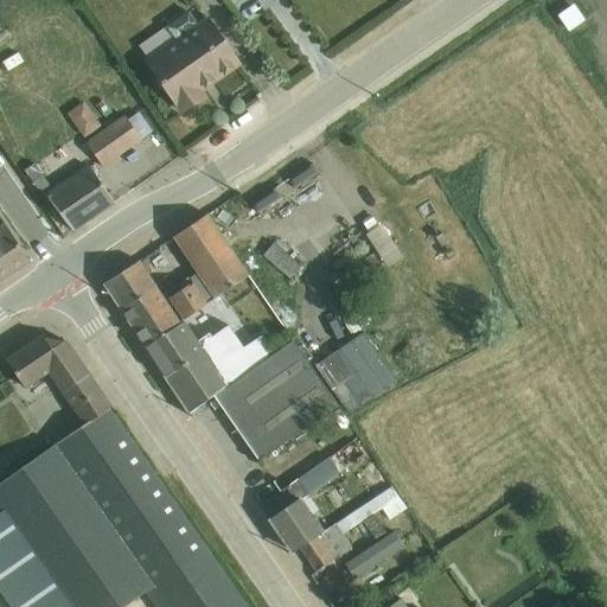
[(573,8),(560,17),(569,30),(582,21),(573,8)]
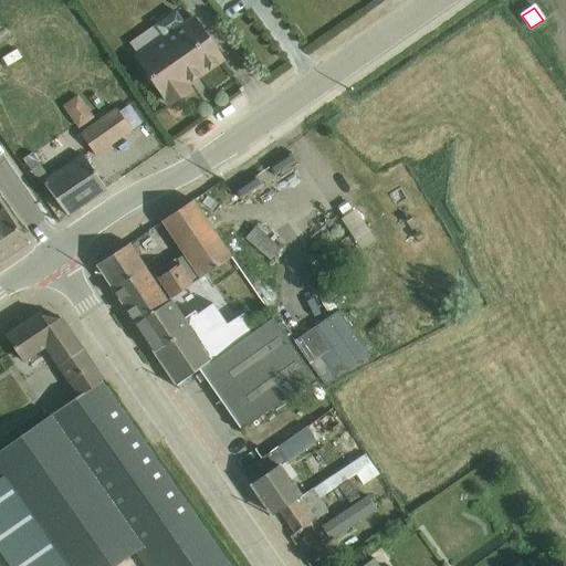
[(164,38),(136,58),(169,105),(189,91),(186,86),(222,61),(192,18),(185,23),(176,12),(156,27),(164,38)]
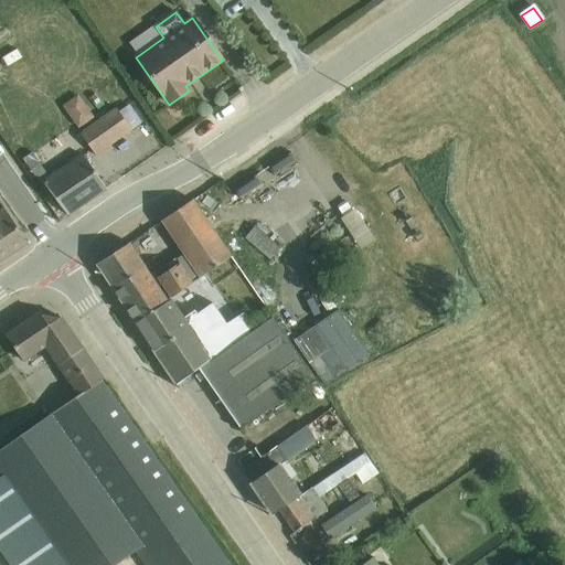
[(78,96),(62,107),(77,130),(94,118),(78,96)]
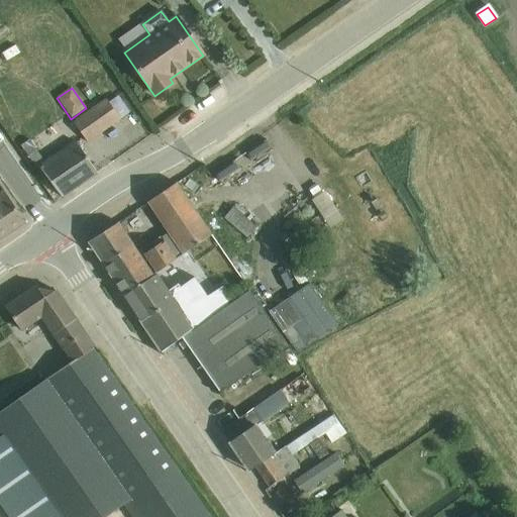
[(108,102),(120,120),(129,113),(117,96),(108,102)]
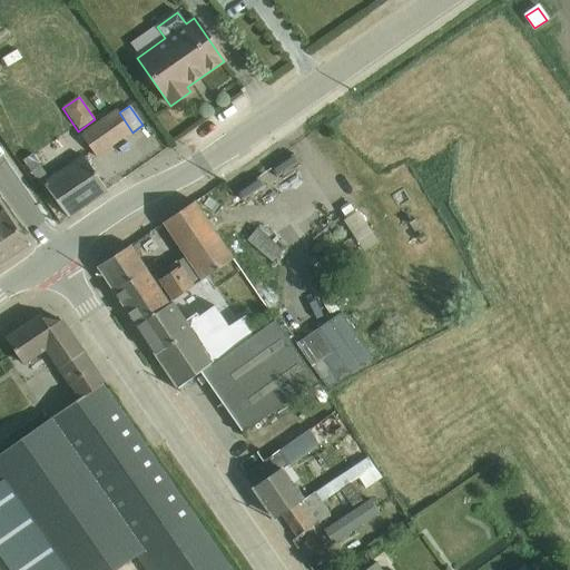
[(133,133),(119,112),(117,109),(80,135),(96,158),(133,133)]
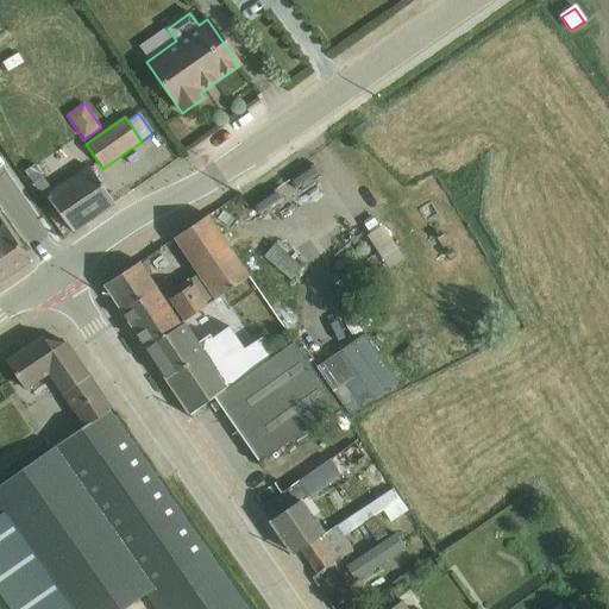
[(88,168),(46,198),(73,233),(114,205),(88,168)]
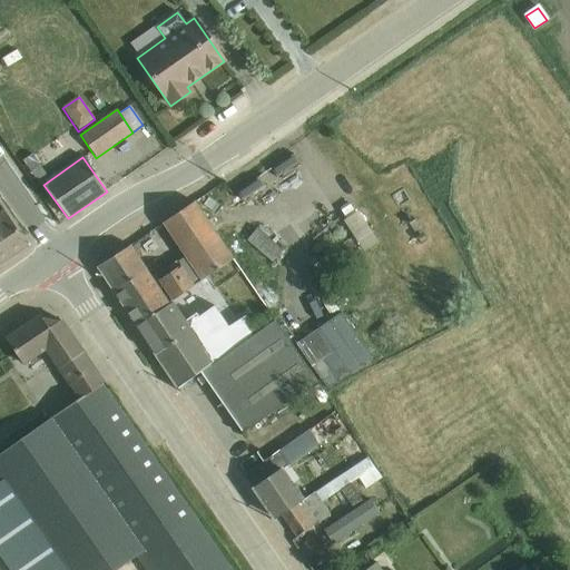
[(293,179),(277,188),(285,202),(301,192),(293,179)]
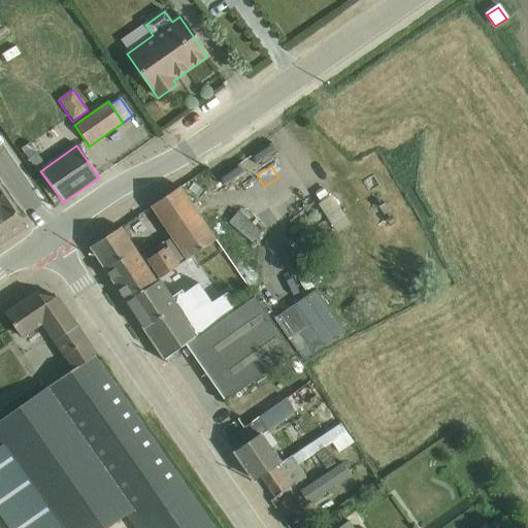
[(127,302),(160,279),(216,241),(180,188),(151,208),(170,237),(140,258),(121,228),(90,248),(127,302)]
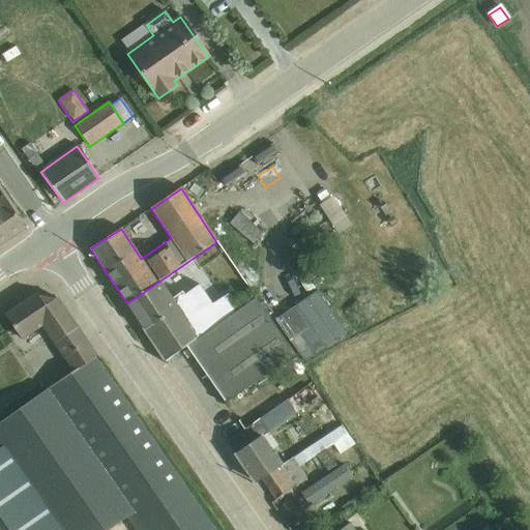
[(0,245),(25,229),(7,201),(0,205),(0,245)]
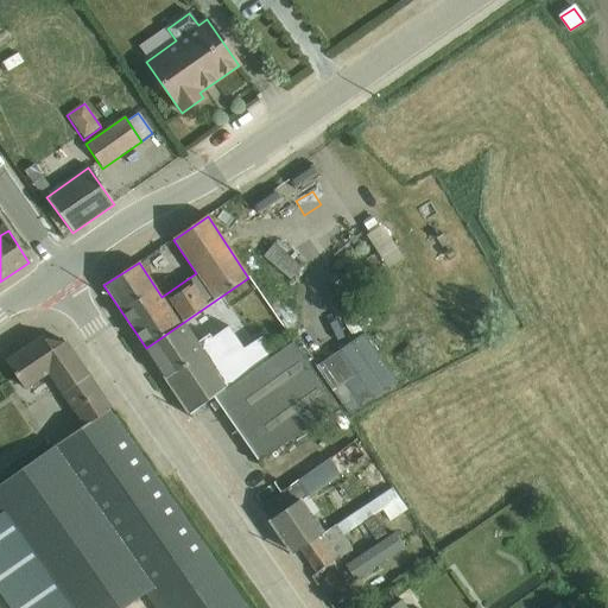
[(274,245),(264,258),(290,280),(301,267),(274,245)]
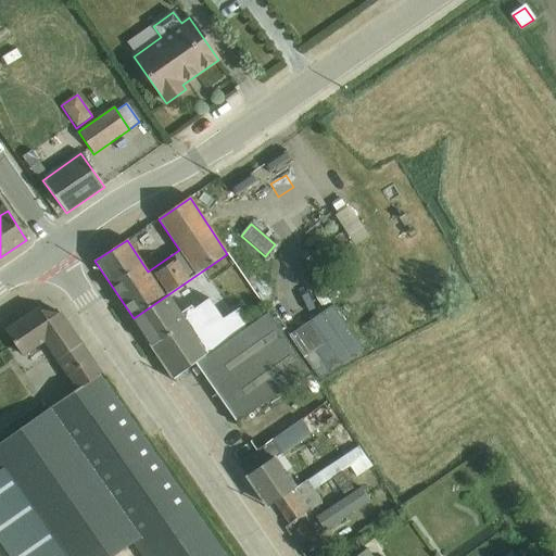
[(342,231),(311,252),(323,268),(353,248),(342,231)]
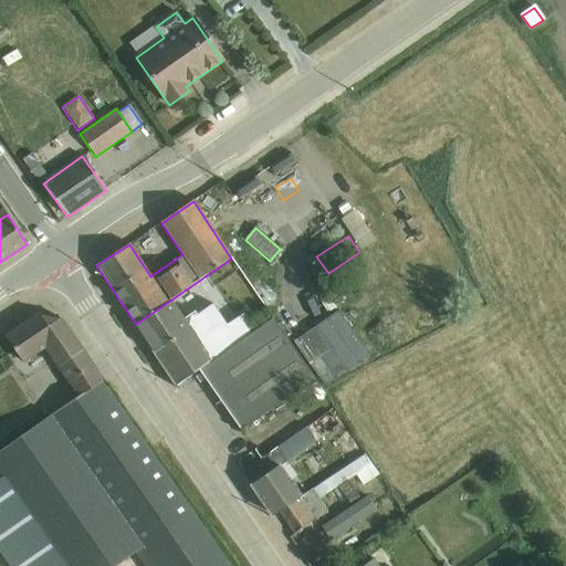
[(171,300),(136,324),(177,387),(199,370),(210,364),(255,332),(244,314),(228,325),(213,305),(198,316),(195,312),(189,315),(192,321),(188,324),(171,300)]
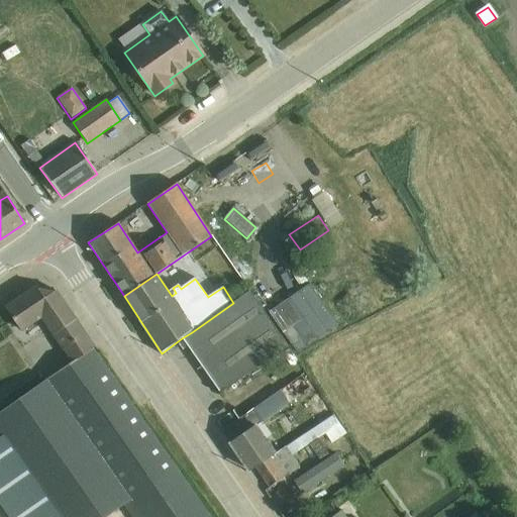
[(64,352),(85,334),(55,291),(44,299),(36,287),(5,308),(22,332),(40,319),(64,352)]
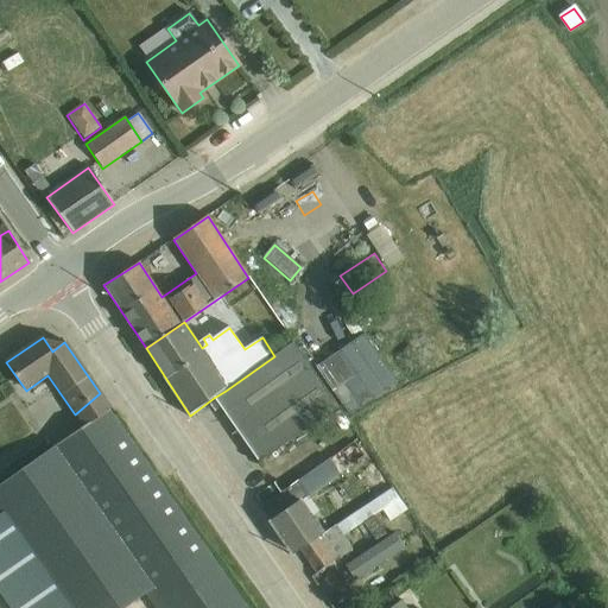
[(226,391),(214,398),(259,463),(336,407),(293,342),(274,356),(226,391)]
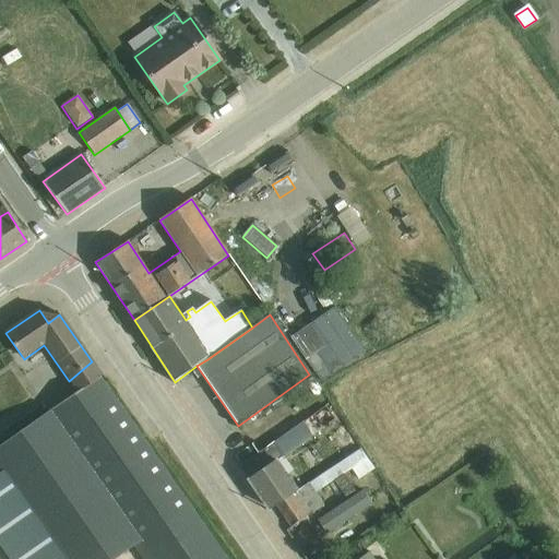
[(78,393),(100,378),(102,377),(92,361),(69,381),(78,393)]
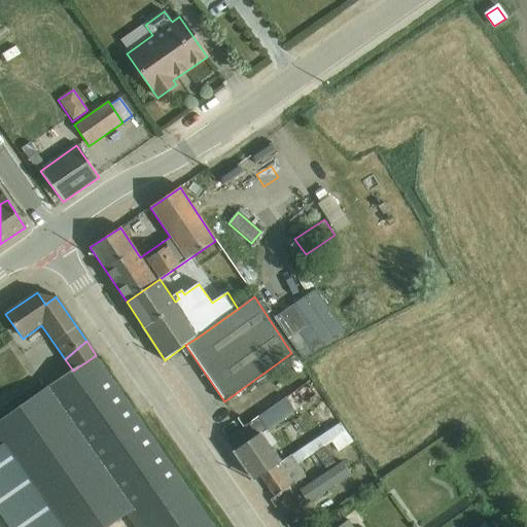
[(213,526),(95,356),(73,371),(0,420),(0,441),(1,443),(0,444),(0,515),(8,526),(109,526),(125,517),(131,526),(213,526)]
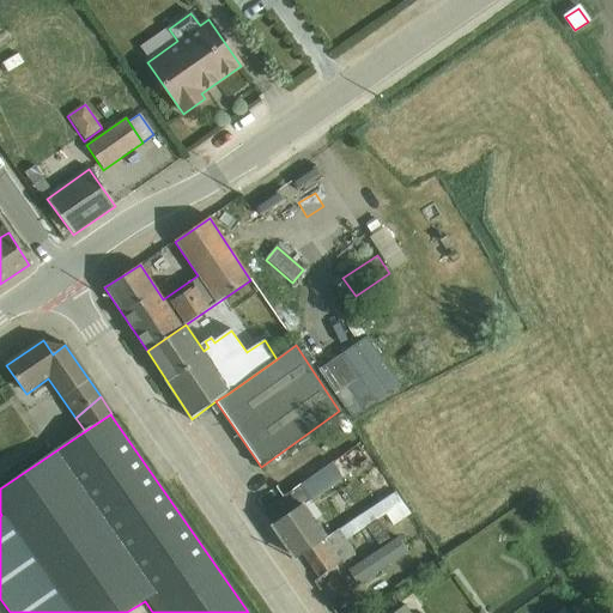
[(322,473),(331,485),(371,457),(363,445),(358,449),(357,447),(345,455),(346,456),(322,473)]
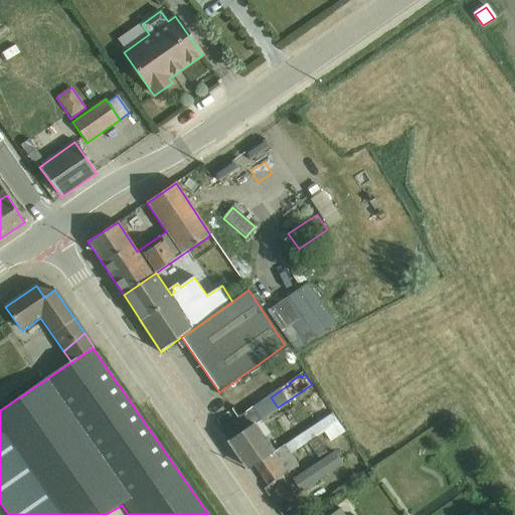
[(253,409),(262,419),(278,407),(271,397),(253,409)]
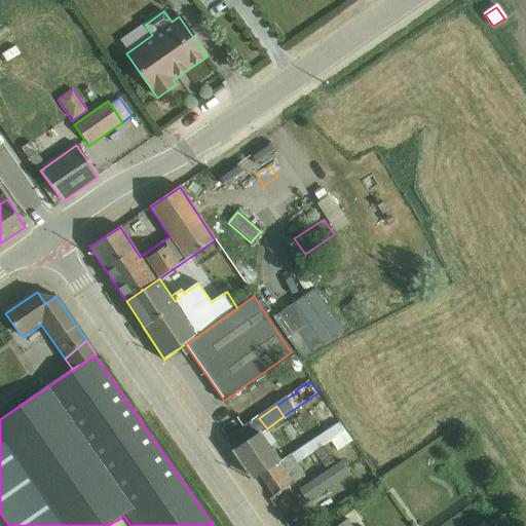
[(267,428),(259,418),(259,417),(225,439),(253,480),(259,476),(287,457),(267,428)]
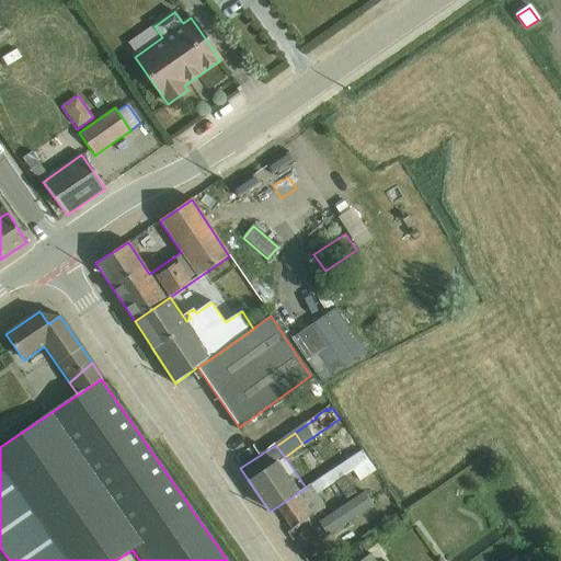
[(306,488),(276,507),(293,529),(324,507),(317,495),(335,483),(345,499),(356,492),(345,477),(354,471),(361,482),(376,471),(362,450),(306,488)]
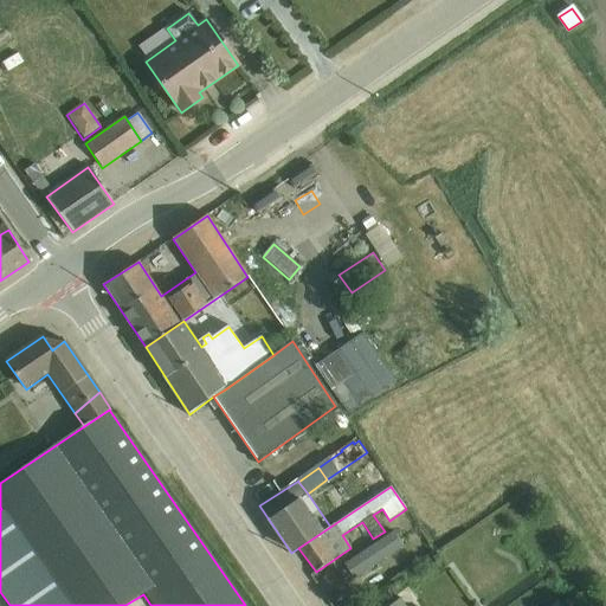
[(386,559),(406,546),(395,530),(352,560),(361,574),(386,559)]
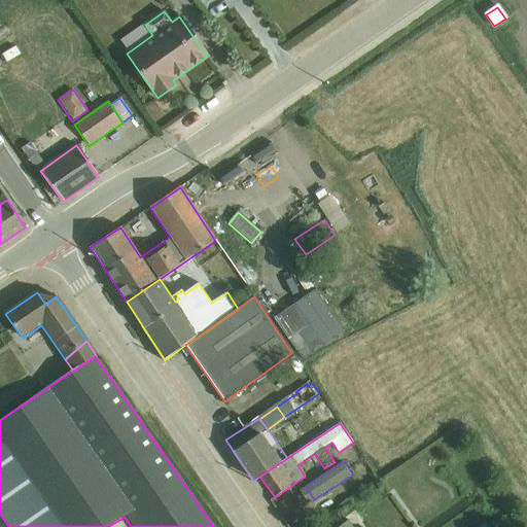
[(353,475),(336,486),(342,495),(359,484),(353,475)]
